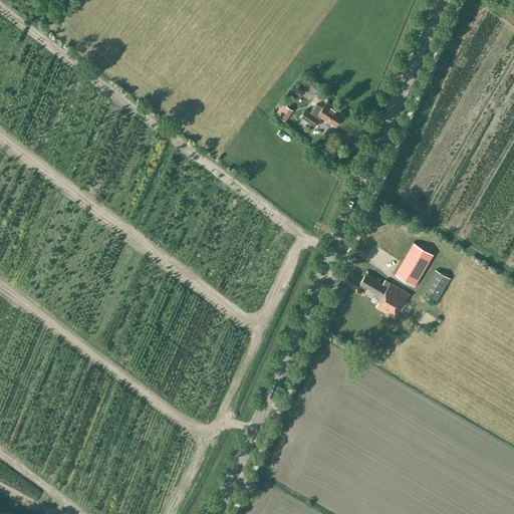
[(322,107),(316,103),(310,111),(305,108),(300,115),(315,125),(320,118),(322,115),(335,125),(343,113),(326,101),(322,107)]
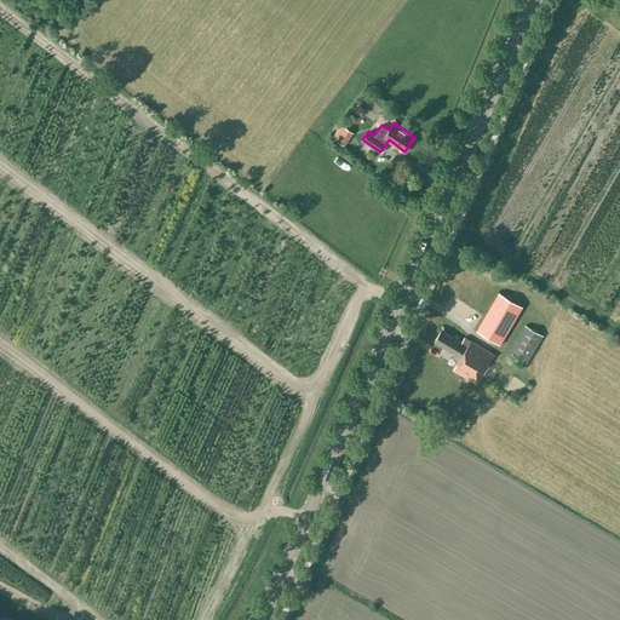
[(345,127),(337,139),(344,144),(352,132),(345,127)]
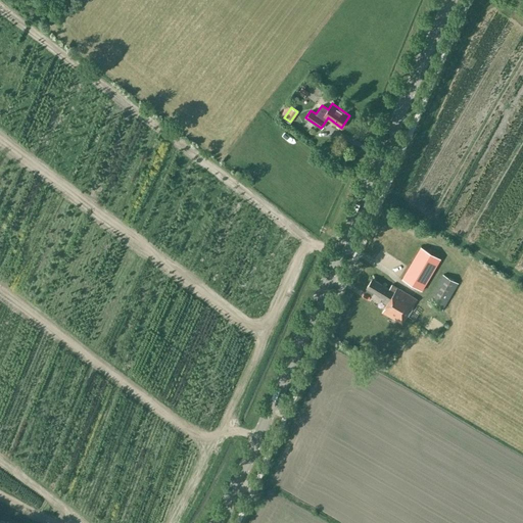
[(421,246),(402,279),(422,290),(440,258),(421,246)]
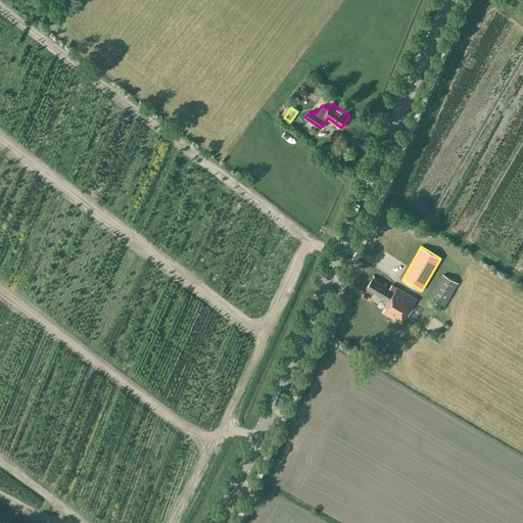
[(428,301),(442,310),(458,283),(443,274),(428,301)]
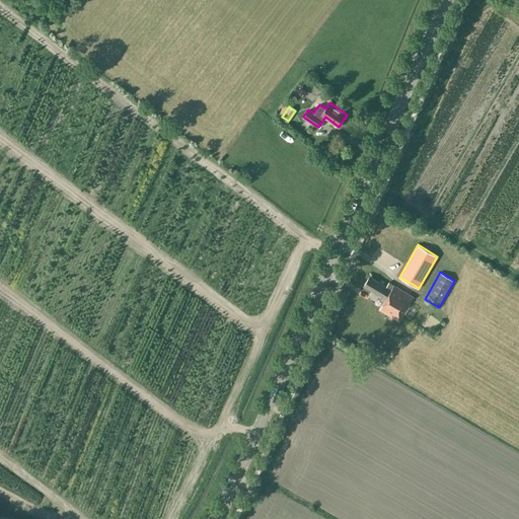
[(386,286),(369,276),(364,285),(380,295),(378,299),(383,302),(379,309),(399,320),(414,297),(388,282),(386,286)]
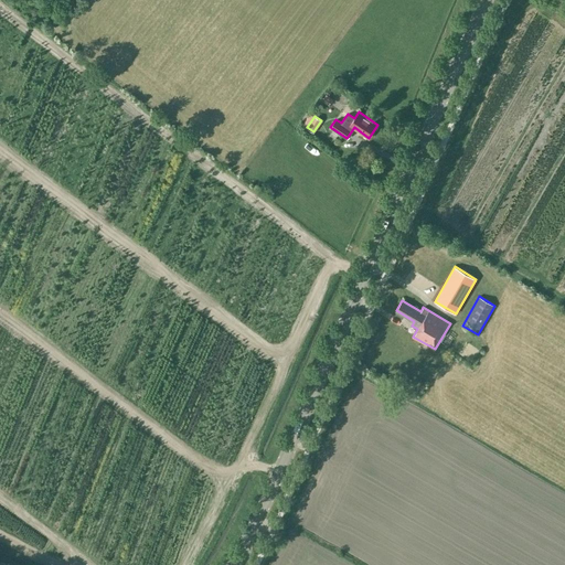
All buildings are outlined.
